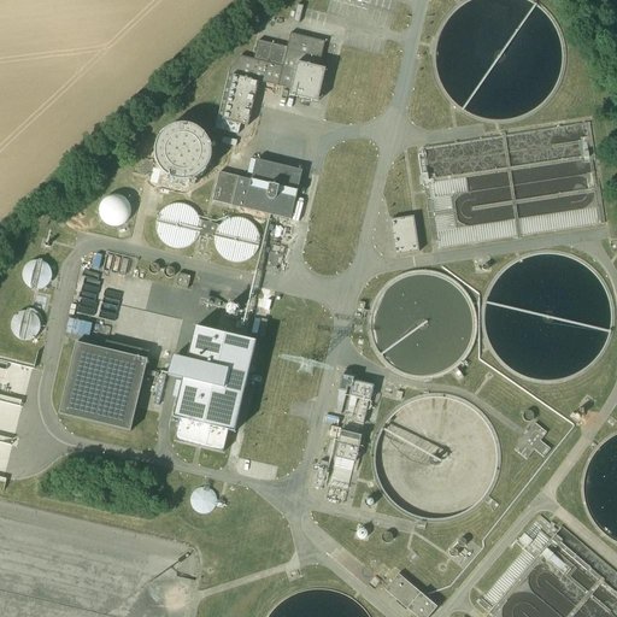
[(293,23),(299,24),(304,6),(298,5),(293,23)]
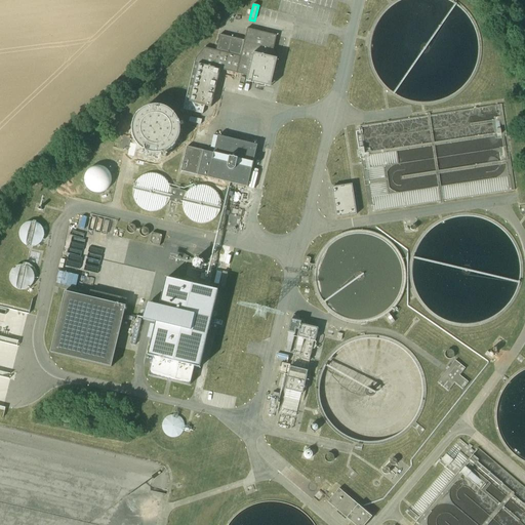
[(273,88),(279,59),(271,57),(277,36),(260,32),(247,29),(246,33),(244,41),(219,35),(216,50),(204,48),(195,59),(184,110),(203,115),(205,106),(211,108),(220,70),(249,77),(248,82),(273,88)]
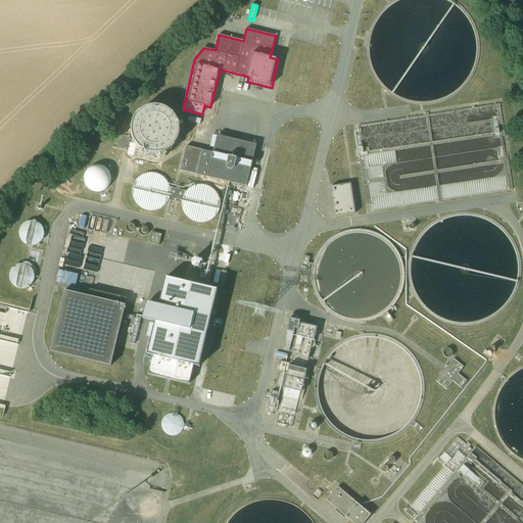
[(180,136),(181,132),(182,127),(181,122),(180,116),(177,112),(174,108),(170,105),(164,103),(159,102),(154,102),(149,103),(145,105),(141,108),(138,112),(135,117),(134,122),(134,127),(134,132),(135,136),(137,139),(140,143),(143,145),(147,148),(151,149),(155,150),(159,150),(163,149),(168,148),(172,145),(175,143),(178,139),(180,136)]
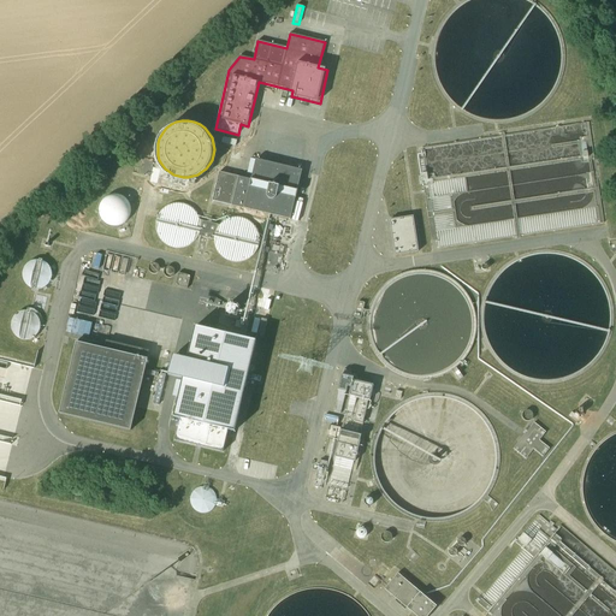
[(250,179),(238,177),(219,172),(212,201),(290,220),(295,199),(296,199),(297,191),(297,190),(302,171),(255,160),(250,179)]
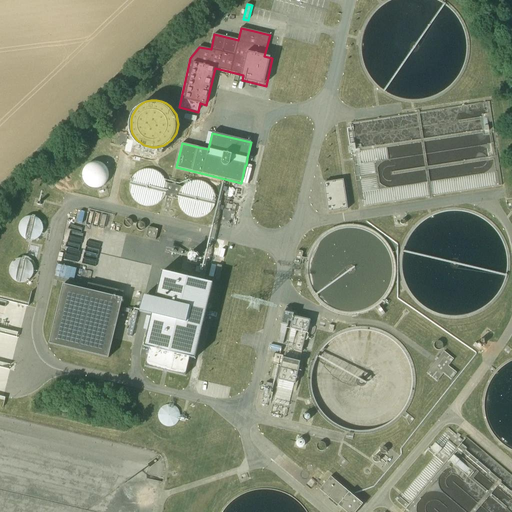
[(98,160),(82,174),(97,191),(113,176),(98,160)]
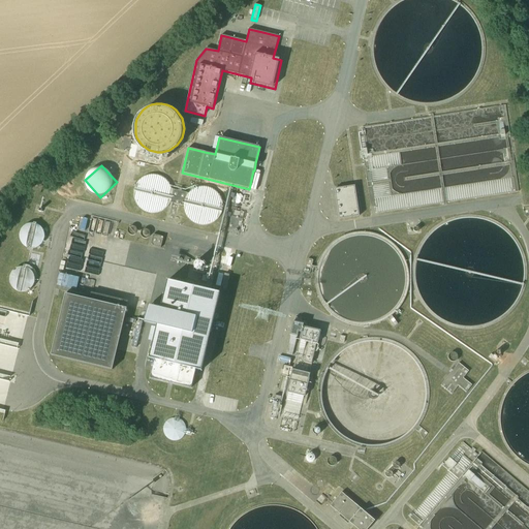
[(137,176),(137,211),(168,211),(169,176),(137,176)]
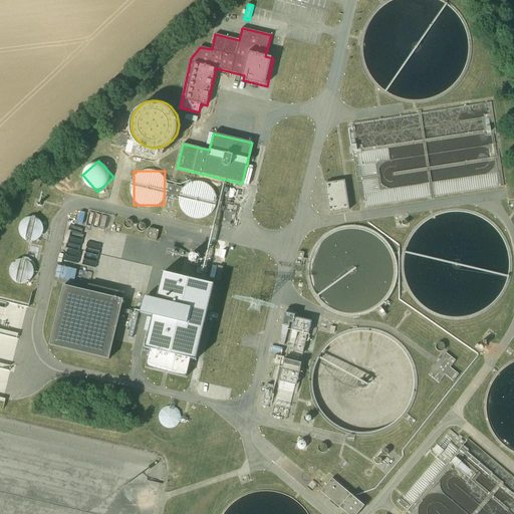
[(184,180),(179,214),(212,218),(217,185),(184,180)]
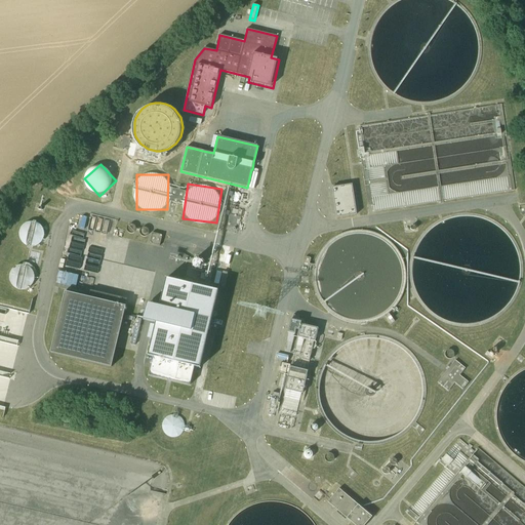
[(357,214),(352,185),(331,188),(336,217),(357,214)]
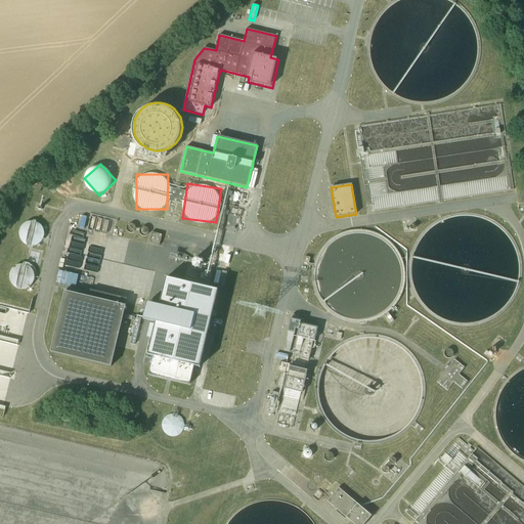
[(23,222),(22,244),(43,245),(44,223),(23,222)]
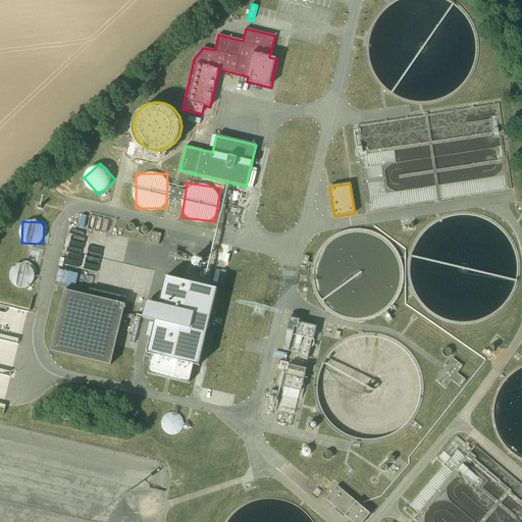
[(159,245),(161,235),(151,231),(149,243),(159,245)]
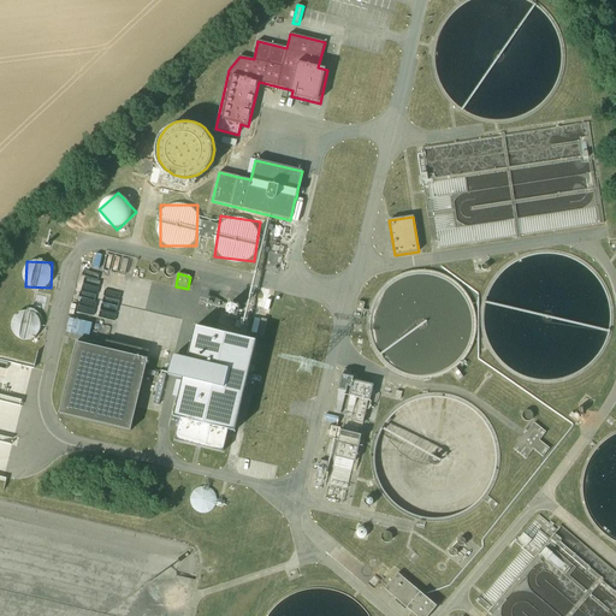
[(42,308),(46,300),(37,297),(34,306),(42,308)]
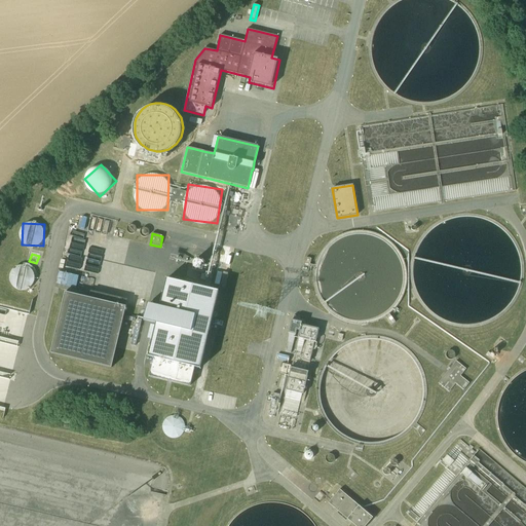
[(33,291),(36,269),(13,265),(10,288),(33,291)]
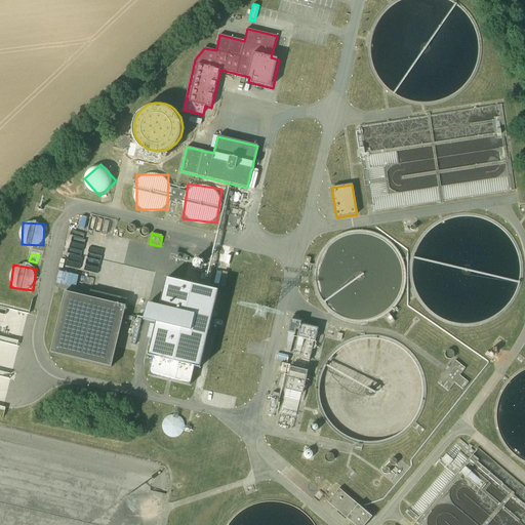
[(218,291),(166,279),(159,307),(147,304),(144,320),(156,323),(148,356),(153,357),(149,375),(190,386),(194,367),(200,368),(218,291)]
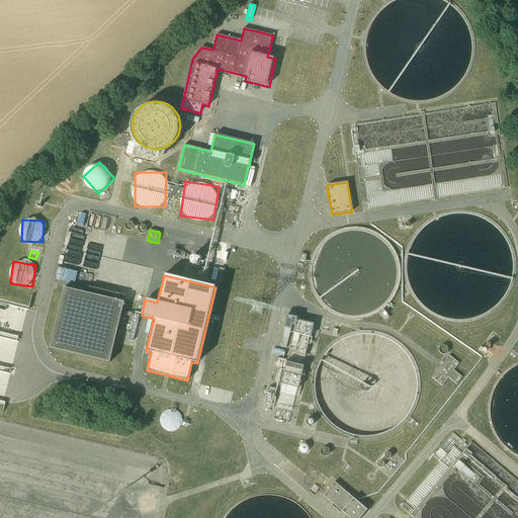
[(99,359),(110,362),(120,320),(124,303),(123,303),(88,293),(64,288),(50,348),(99,359)]
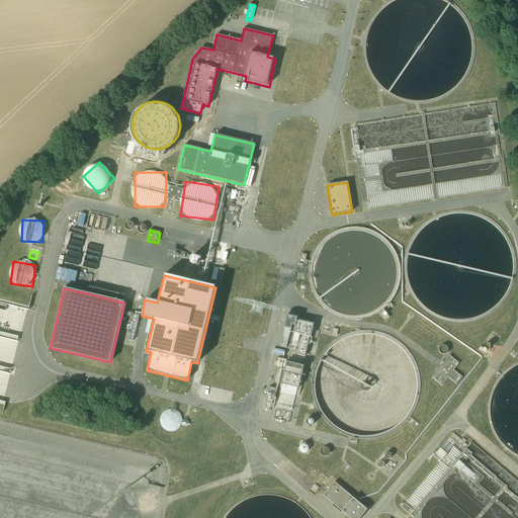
[(311,337),(314,325),(314,324),(296,320),(293,332),(311,337)]
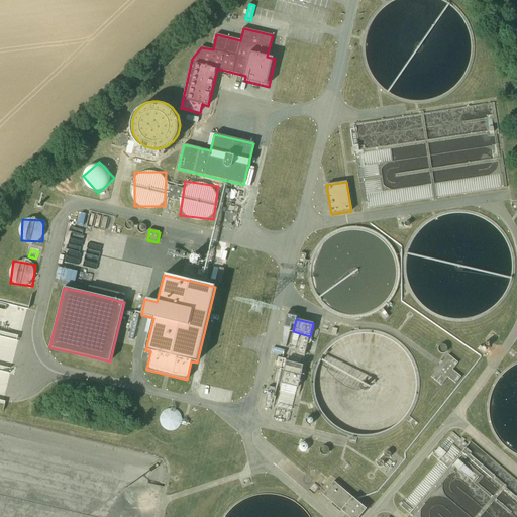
[(446,353),(432,378),(443,385),(447,378),(457,383),(462,375),(454,370),(459,360),(446,353)]
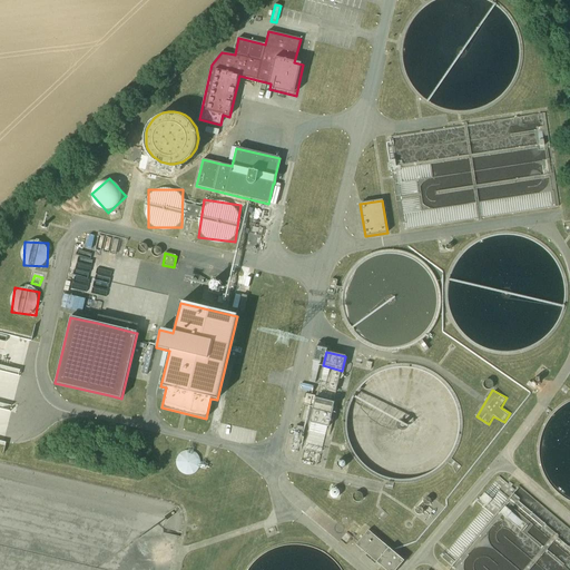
[(334,403),(316,399),(315,397),(310,423),(328,428),(334,403)]
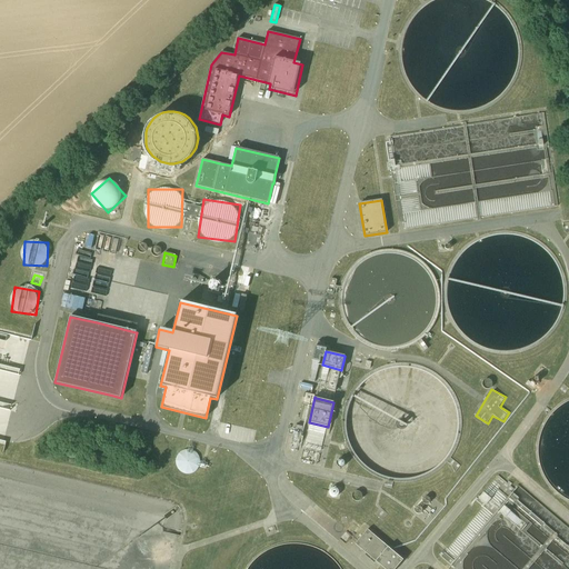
[(178,472),(198,472),(199,452),(178,451),(178,472)]
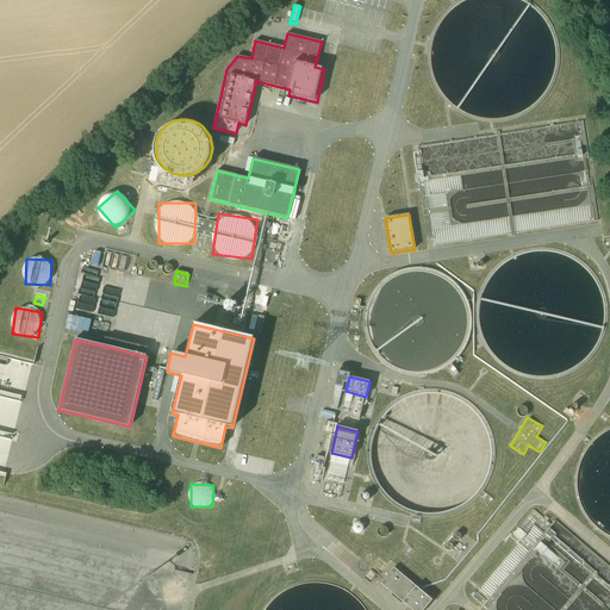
[(514,534),(521,540),(536,521),(529,515),(514,534)]
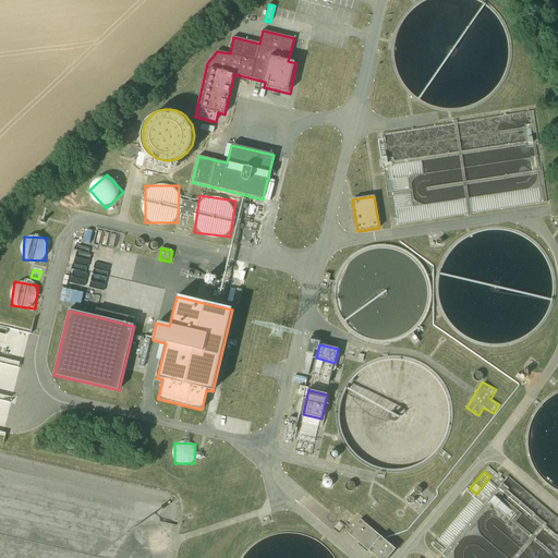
[(360,520),(348,534),(376,557),(388,557),(396,549),(360,520)]
